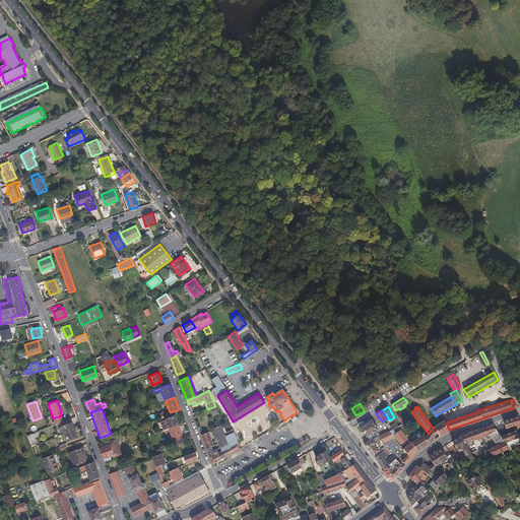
[(445,419),(441,412),(436,416),(440,423),(445,419)]
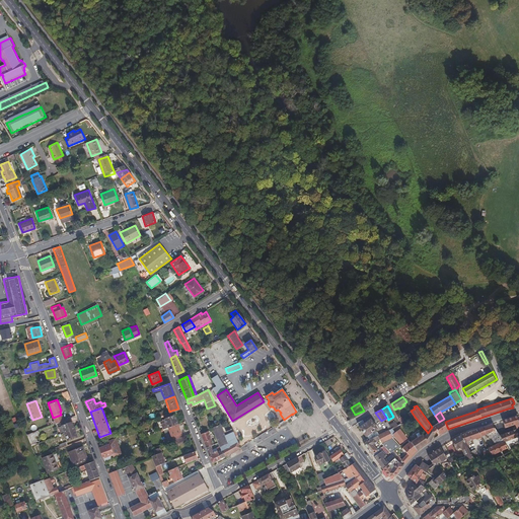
[(176,424),(173,415),(164,419),(167,427),(176,424)]
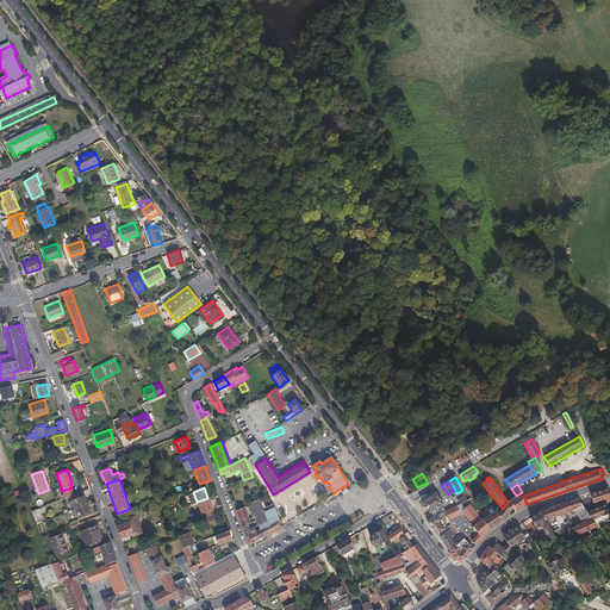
[(609,503),(609,489),(609,487),(592,493),(595,503),(605,499),(605,500),(608,499),(609,503)]
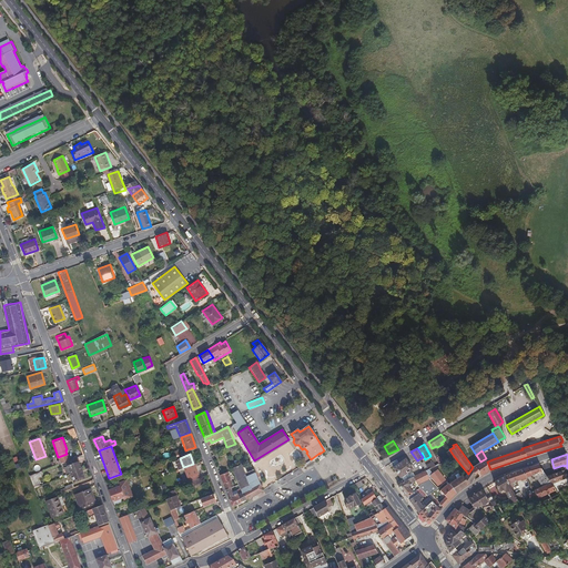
[(79,469),(77,462),(75,462),(73,457),(64,460),(66,465),(66,466),(69,474),(79,469)]
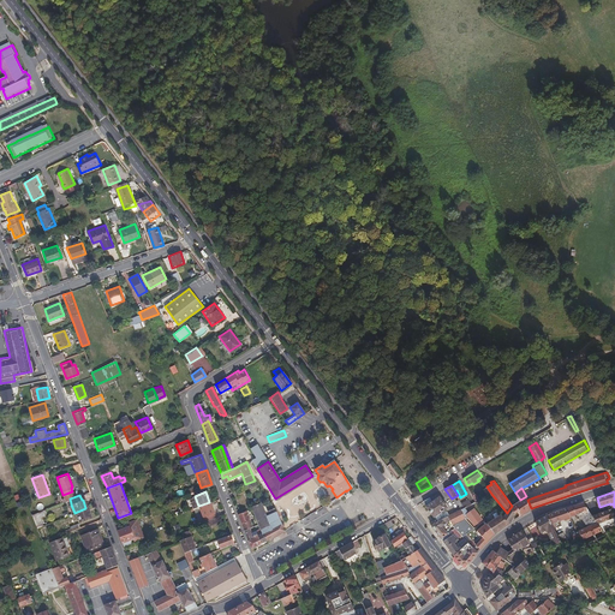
[(448,508),(440,496),(435,499),(433,501),(430,497),(424,502),(427,506),(425,506),(434,518),(435,517),(439,521),(446,517),(445,514),(441,517),(440,514),(448,508)]
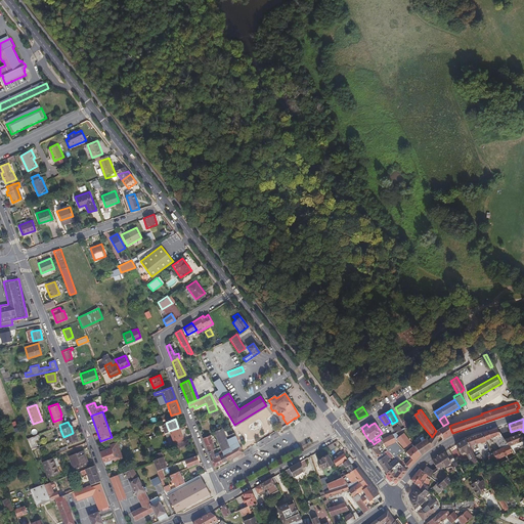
[(444,438),(452,433),(449,426),(448,423),(443,426),(436,431),(432,437),(430,440),(432,443),(434,445),(436,444),(439,437),(442,436),(444,438)]
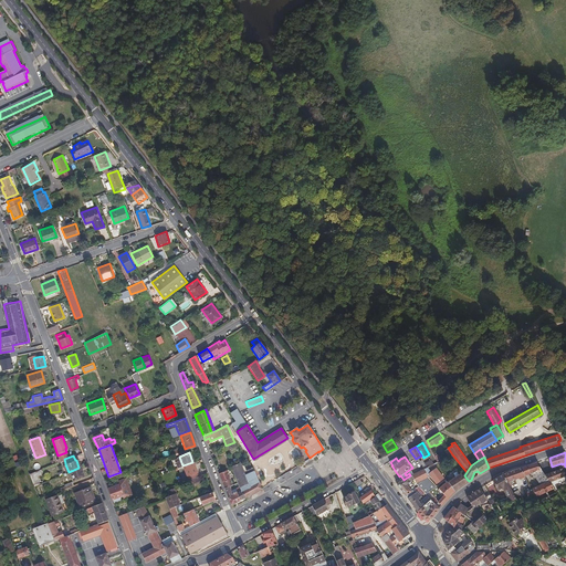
[(198,475),(192,462),(182,465),(188,479),(197,475),(198,475)]
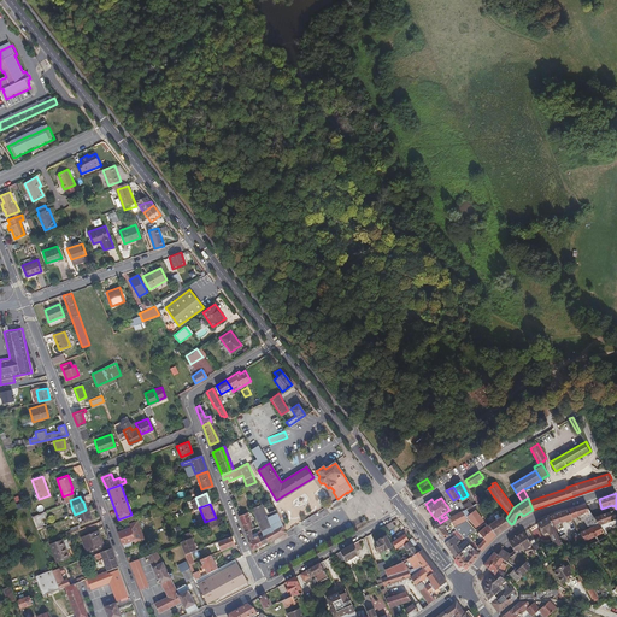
[(285,532),(275,509),(266,512),(263,504),(251,509),(262,534),(263,535),(264,535),(266,541),(285,532)]
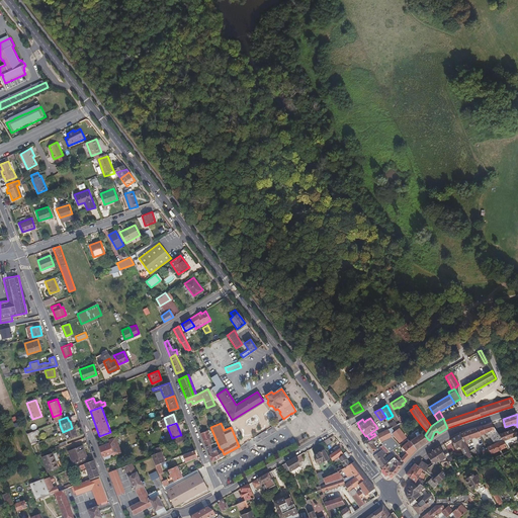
[(508,446),(495,427),(493,423),(478,428),(481,435),(487,433),(488,436),(490,436),(495,444),(489,446),(488,445),(486,445),(487,447),(488,446),(492,454),(508,446)]
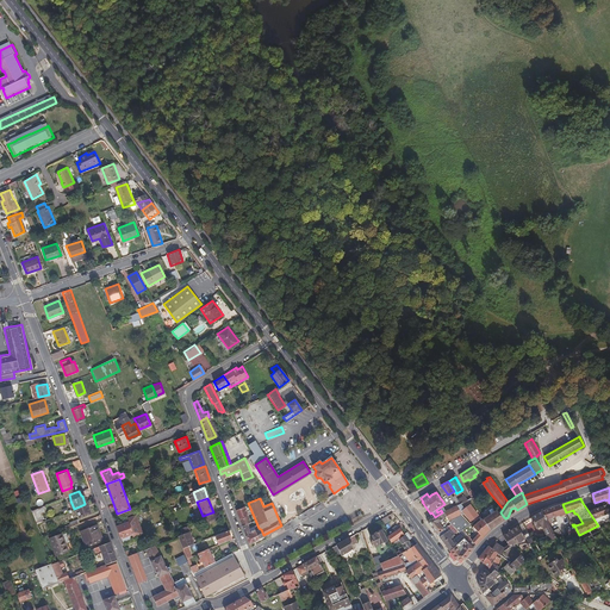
[(480,515),(471,503),(465,506),(462,503),(460,504),(458,505),(462,514),(466,512),(472,521),(480,515)]
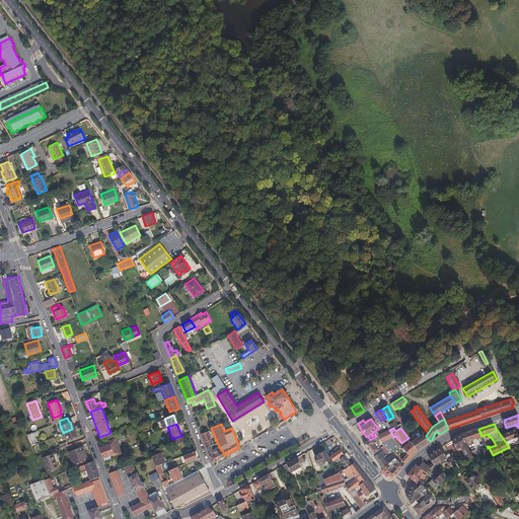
[(518,432),(517,428),(502,434),(508,443),(518,438),(518,440),(518,432)]
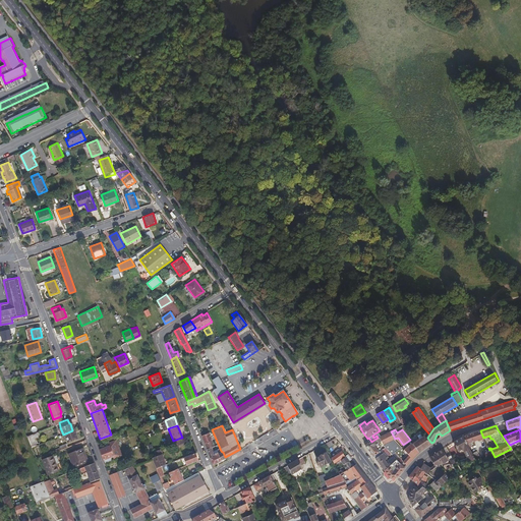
[(75,438),(72,430),(63,435),(65,442),(75,438)]
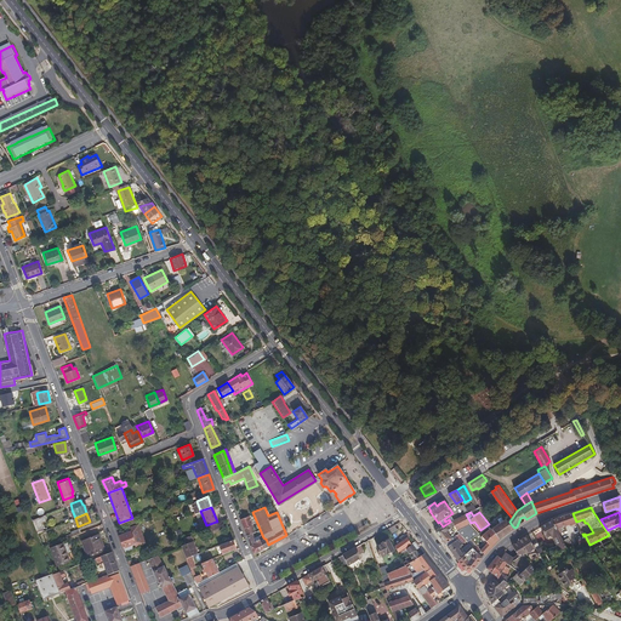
[(576,522),(573,513),(563,517),(565,525),(570,524),(571,527),(576,524),(576,522)]
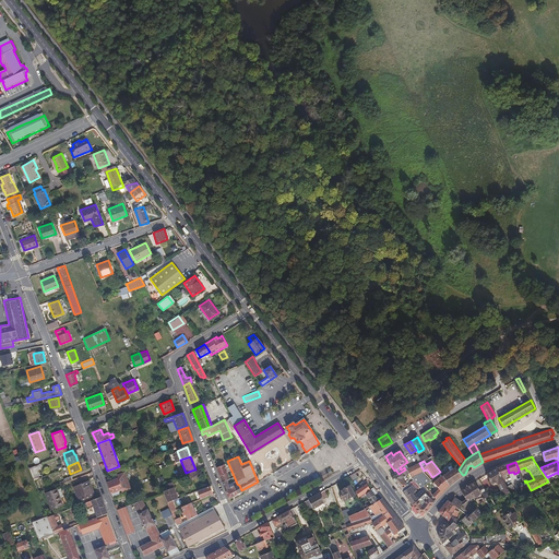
[(432,480),(421,472),(424,471),(419,463),(406,470),(412,477),(415,480),(416,482),(421,488),(432,480)]
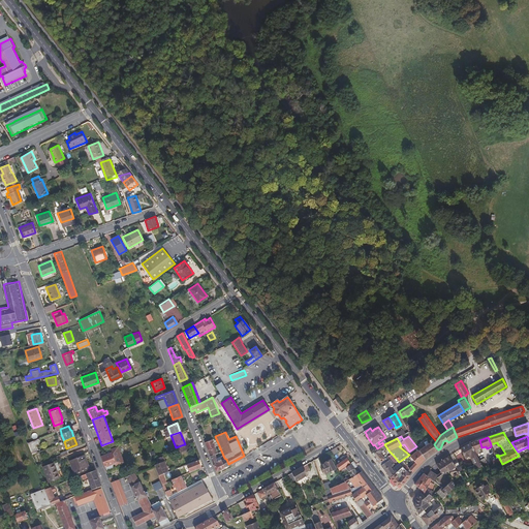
[(32,445),(35,443),(34,439),(26,442),(31,454),(34,453),(32,445)]
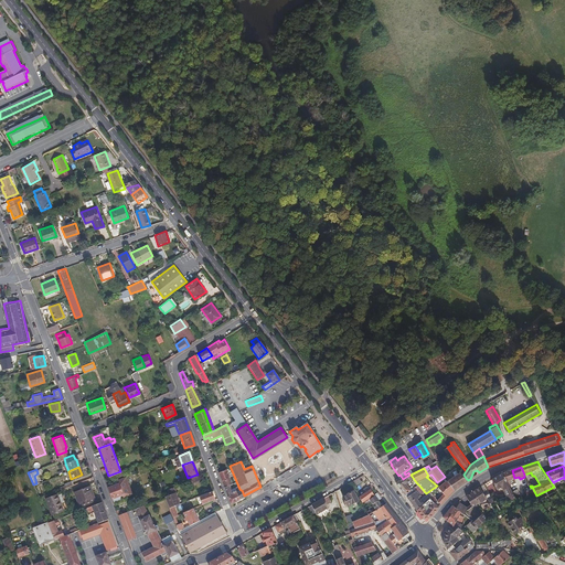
[(244,496),(242,490),(241,490),(240,489),(232,493),(228,484),(231,483),(225,469),(217,471),(230,503),(244,496)]
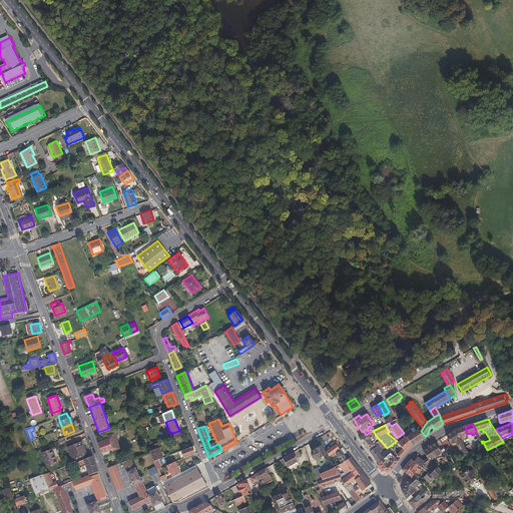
[(467,434),(465,427),(457,429),(460,436),(465,435),(467,438),(468,436),(467,434)]
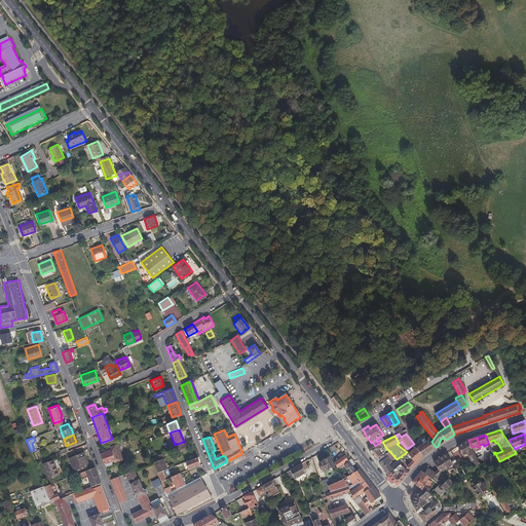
[(435,448),(428,440),(417,448),(423,456),(435,448)]
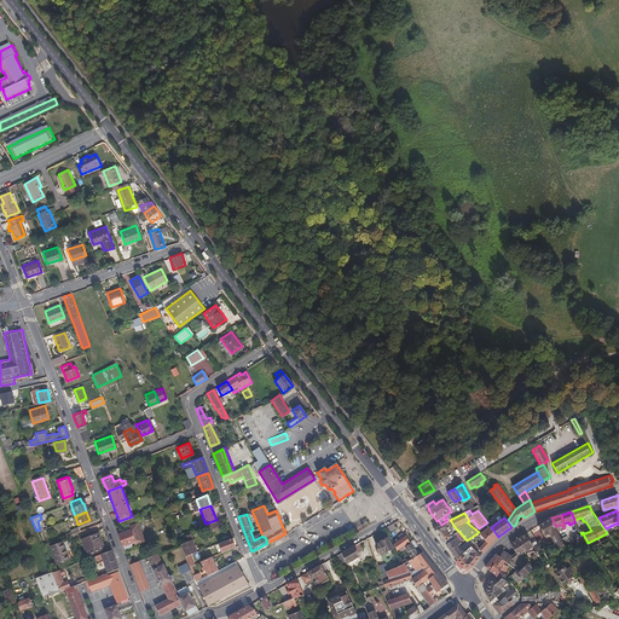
[(565,543),(555,526),(551,518),(539,525),(545,537),(551,532),(559,545),(565,543)]
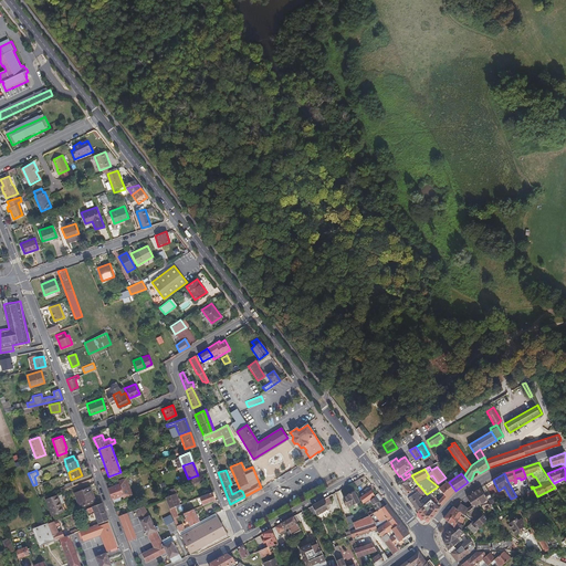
[(200,481),(197,475),(188,479),(184,481),(186,488),(200,481)]
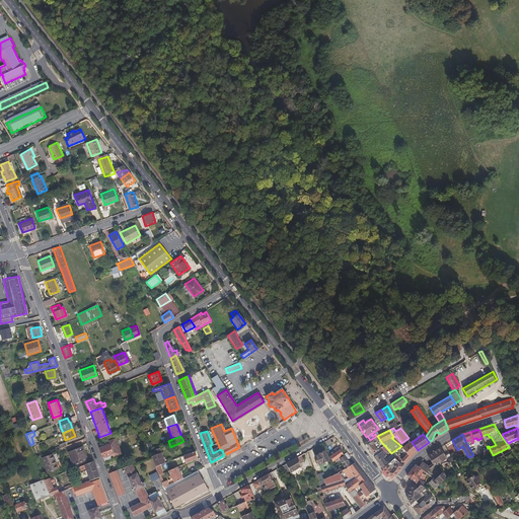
[(385,446),(382,443),(377,436),(376,436),(370,440),(364,443),(375,456),(382,451),(384,450),(382,447),(385,446)]
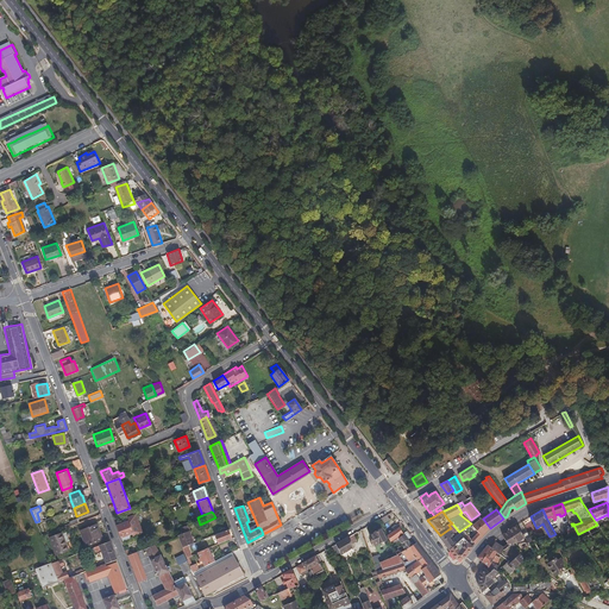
[(483,519),(482,518),(473,525),(478,531),(472,539),(476,544),(490,528),(483,519)]
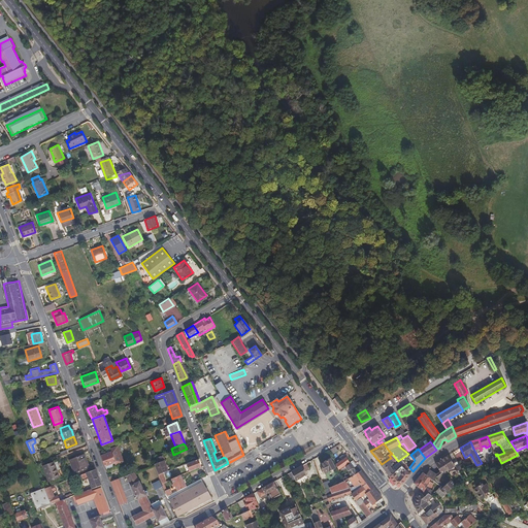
[(114,462),(110,451),(100,455),(104,466),(114,462)]
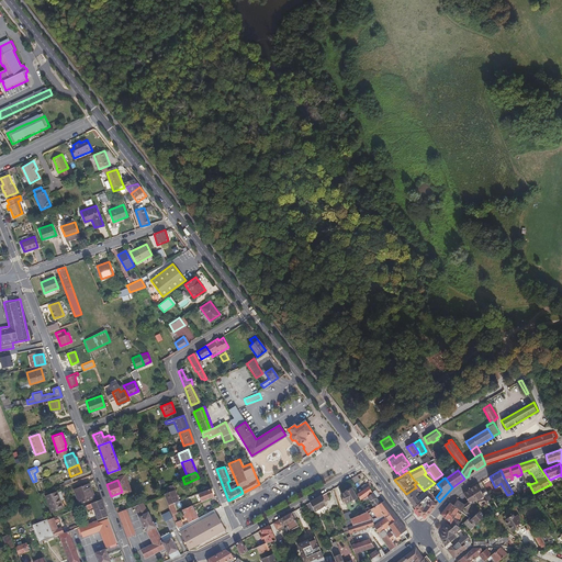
[(72,489),(78,504),(93,497),(89,483),(72,489)]
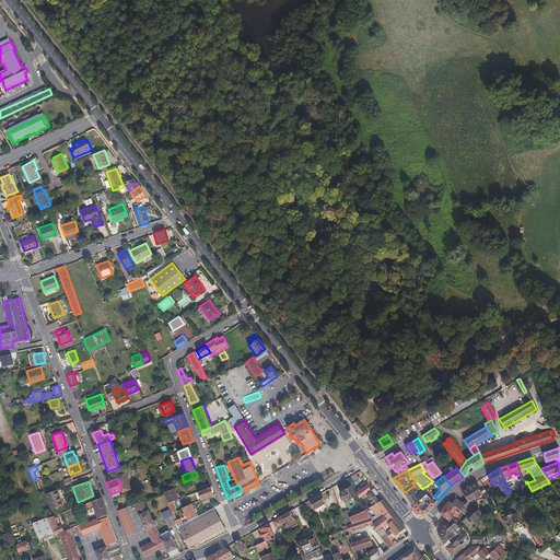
[(532,491),(527,482),(526,483),(525,481),(523,482),(524,485),(522,486),(525,493),(532,491)]
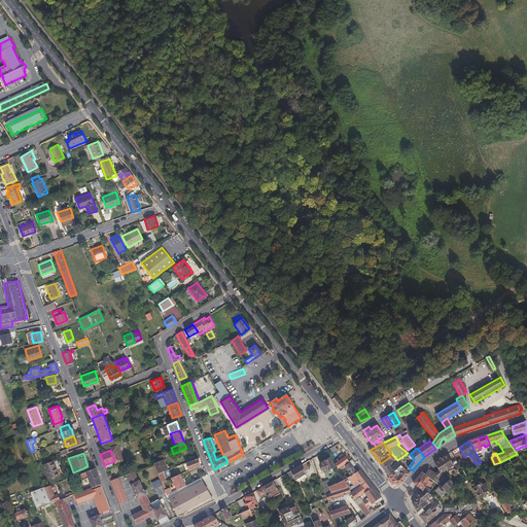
[(168,469),(162,454),(155,456),(157,461),(154,462),(159,473),(163,471),(168,469)]
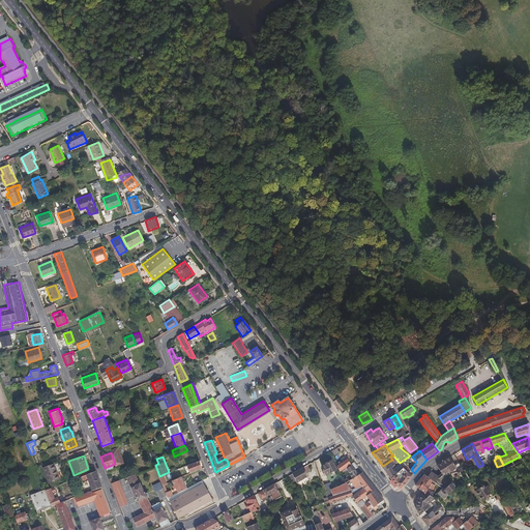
[(455,464),(450,457),(443,461),(449,470),(449,472),(457,467),(455,464)]
